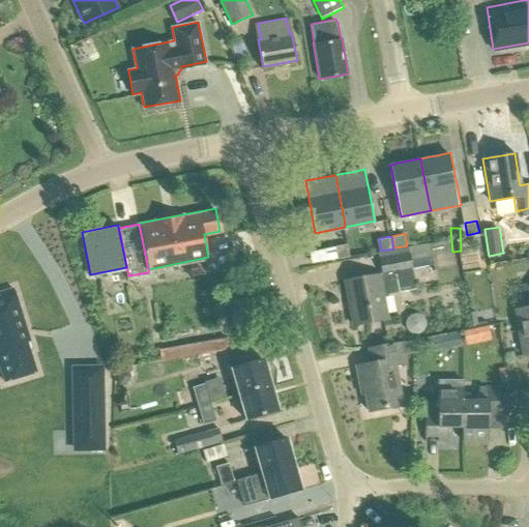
[(349,243),(336,245),(339,258),(351,256),(349,243)]
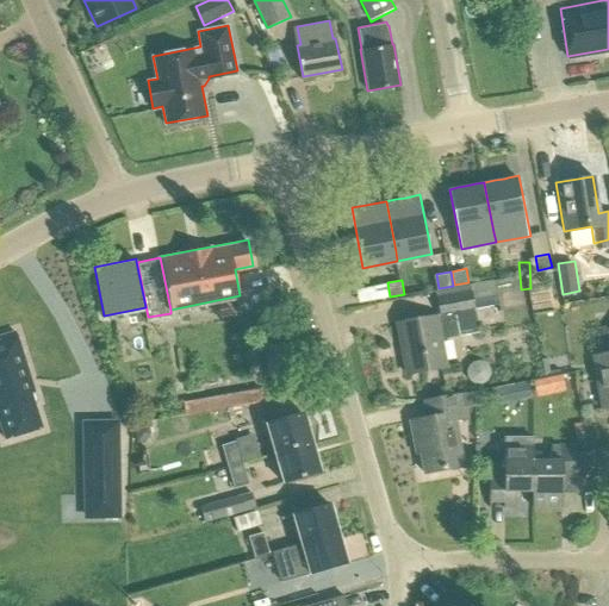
[(408,374),(445,367),(440,339),(480,331),(476,307),(501,303),(496,280),(436,292),(441,314),(398,323),(408,374)]
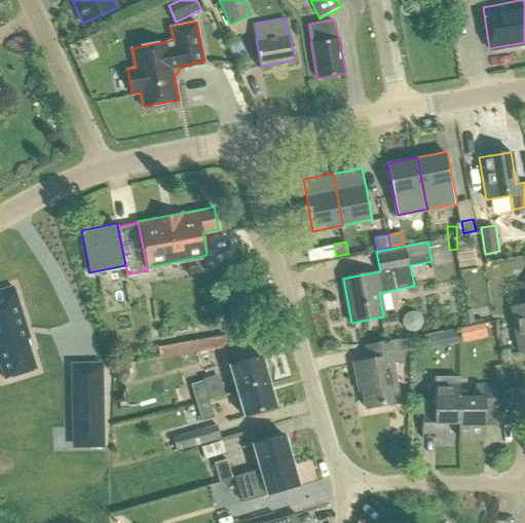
[(30,337),(15,286),(0,290),(2,296),(0,296),(0,375),(2,382),(32,373),(23,339),(30,337)]
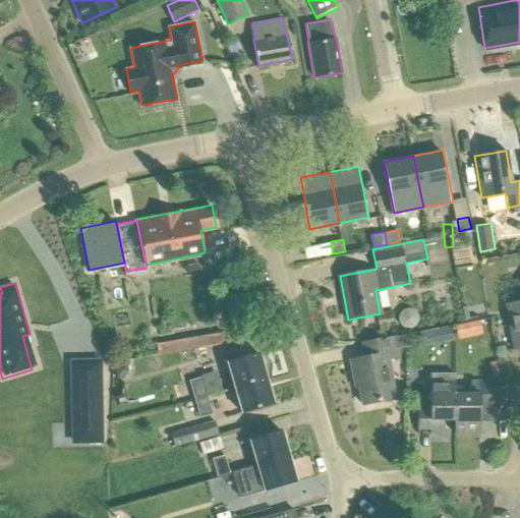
[(514,349),(519,347),(519,301),(507,304),(514,349)]
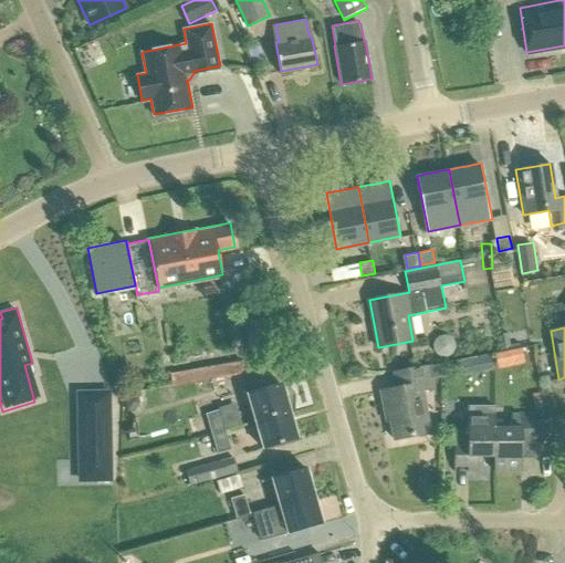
[(546,368),(544,329),(516,331),(519,371),(546,368)]
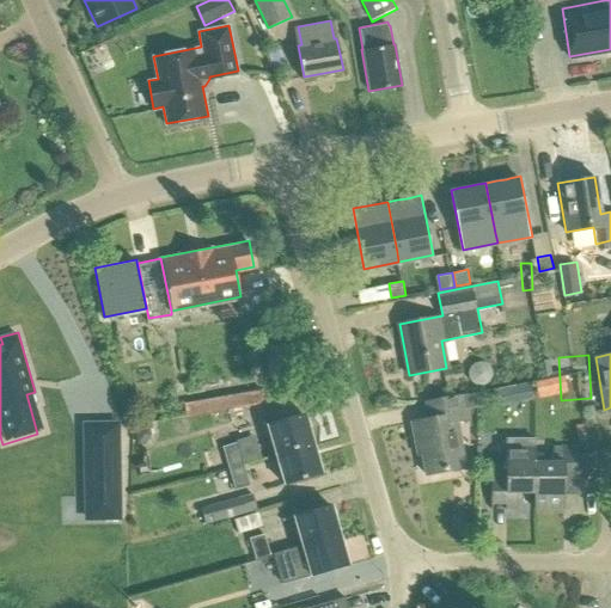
[(492,369),(489,363),(484,361),(478,360),(472,363),(469,368),(469,374),(471,380),(476,382),(483,384),(488,380),(492,375),(492,369)]
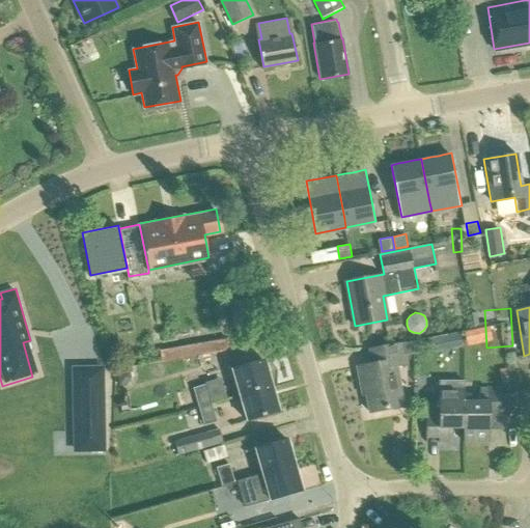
[(462,331),(450,333),(452,346),(464,344),(462,331)]
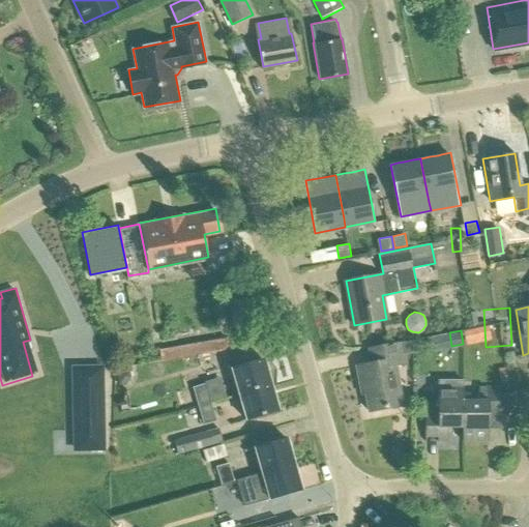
[(194,341),(160,347),(163,359),(196,353),(196,350),(194,341)]
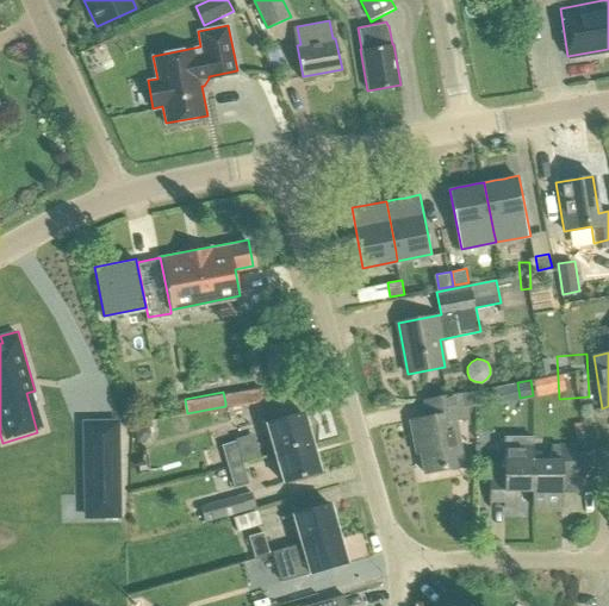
[(463,466),(453,420),(467,417),(463,393),(426,400),(428,418),(411,420),(416,443),(420,442),(426,473),(463,466)]
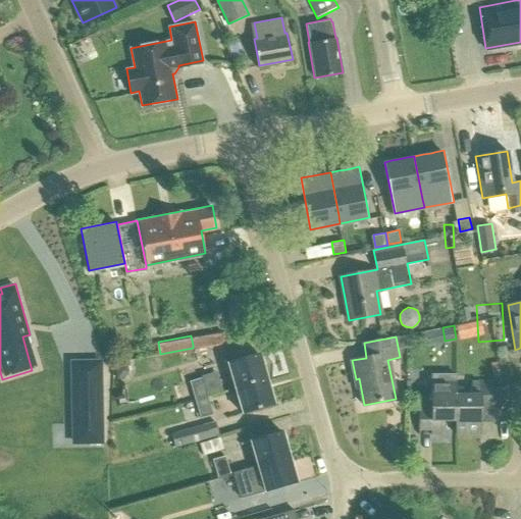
[(235,385),(267,376),(260,351),(227,360),(235,385)]
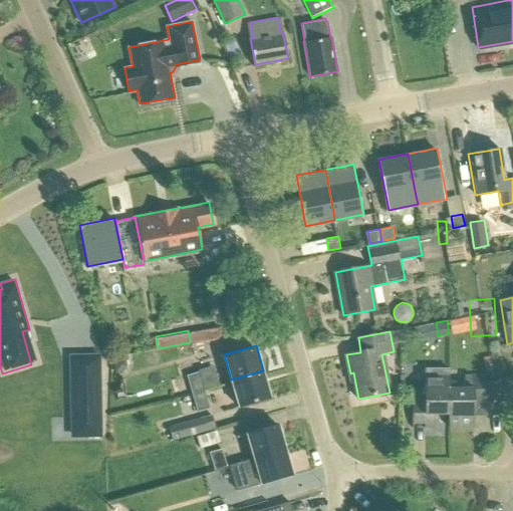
[(491,354),(484,356),(486,368),(493,366),(491,354)]
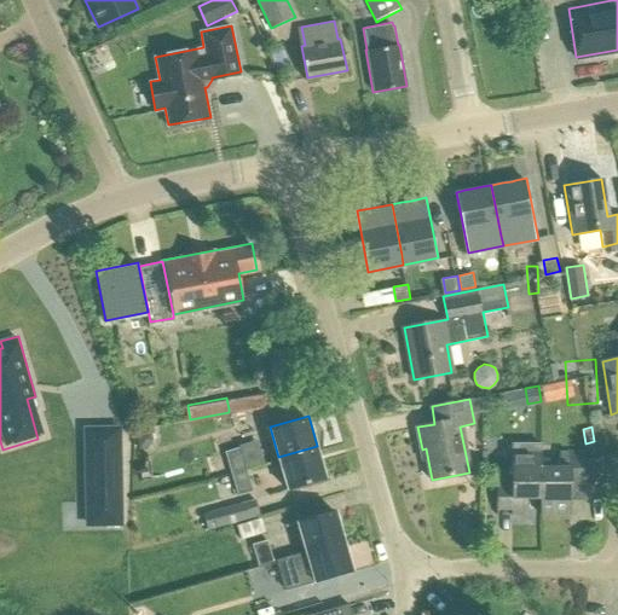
[(317,446),(278,457),(287,486),(325,475),(317,446)]
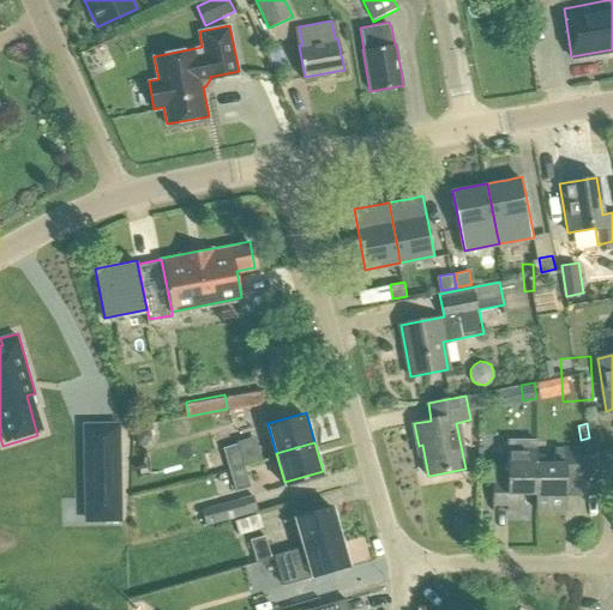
[(226,448),(230,465),(246,461),(240,445),(226,448)]
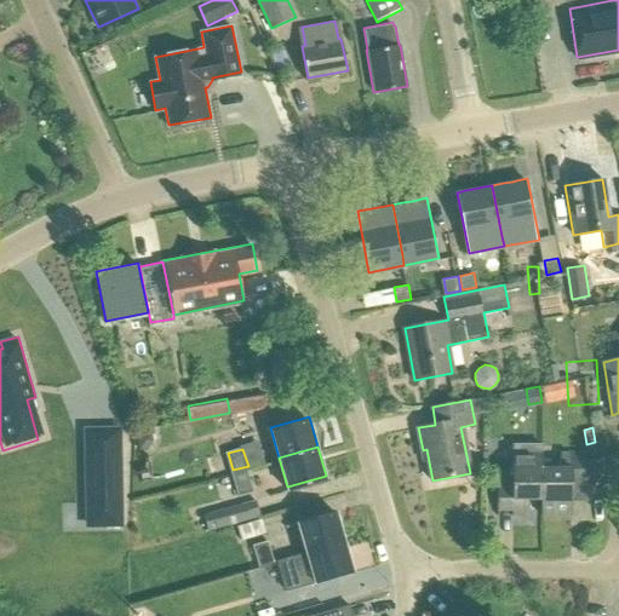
[(89,485),(89,502),(92,502),(99,502),(115,502),(119,502),(122,502),(122,485),(122,456),(122,453),(119,453),(110,453),(95,453),(89,453),(89,485)]
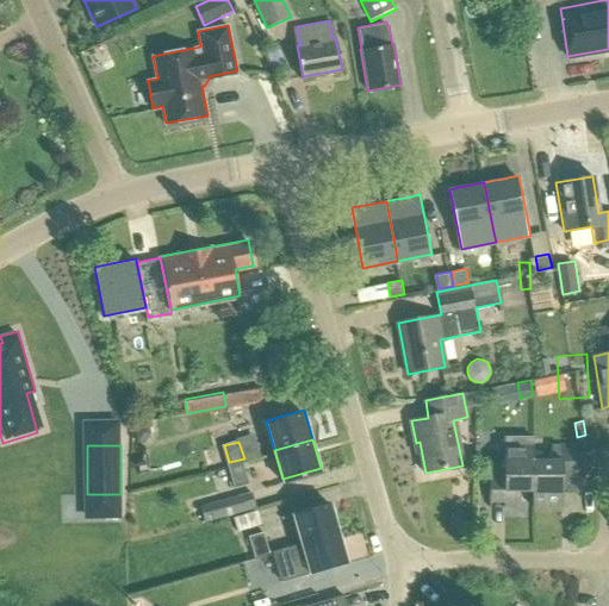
[(532,491),(533,445),(503,445),(503,463),(490,464),(489,500),(504,500),(504,507),(516,507),(516,491),(532,491)]
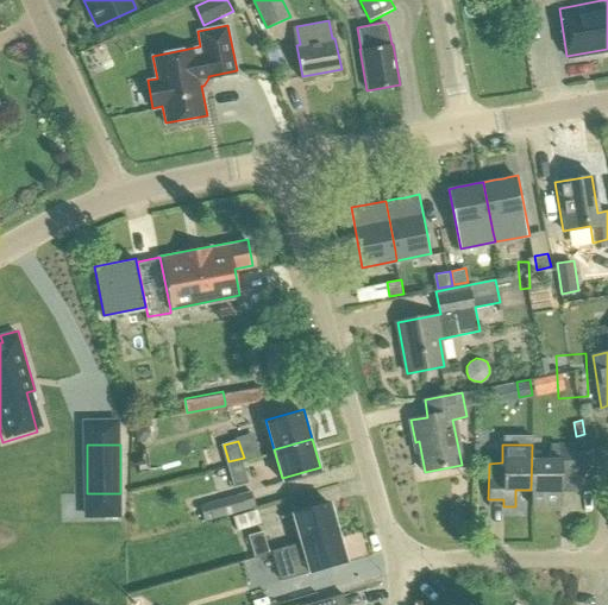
[(532,445),(531,490),(531,505),(561,505),(561,490),(575,490),(575,476),(582,476),(589,470),(589,449),(575,449),(575,445),(549,445),(549,460),(532,460),(532,445)]
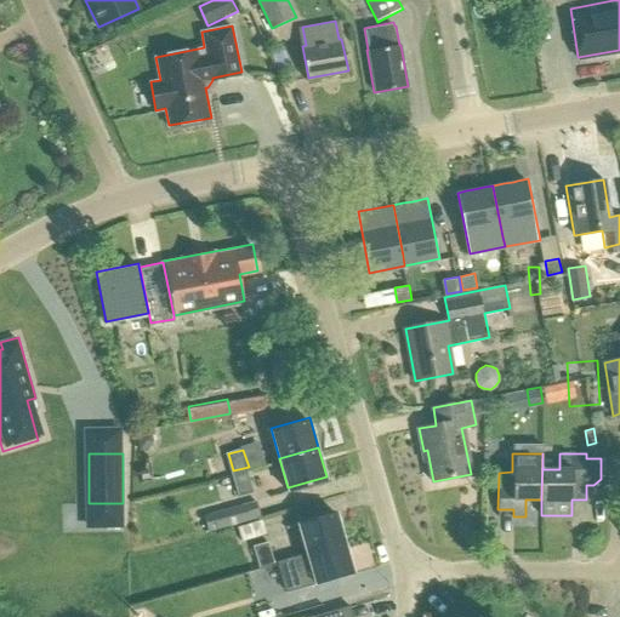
[(249,467),(233,470),(235,475),(215,481),(220,497),(238,492),(239,496),(256,491),(249,467)]
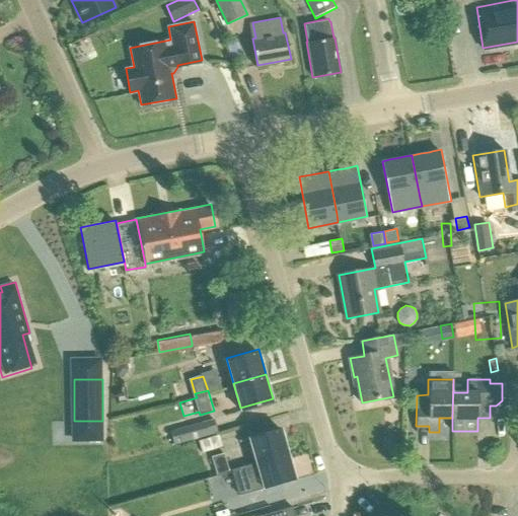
[(175,443),(218,431),(215,418),(171,430),(175,443)]
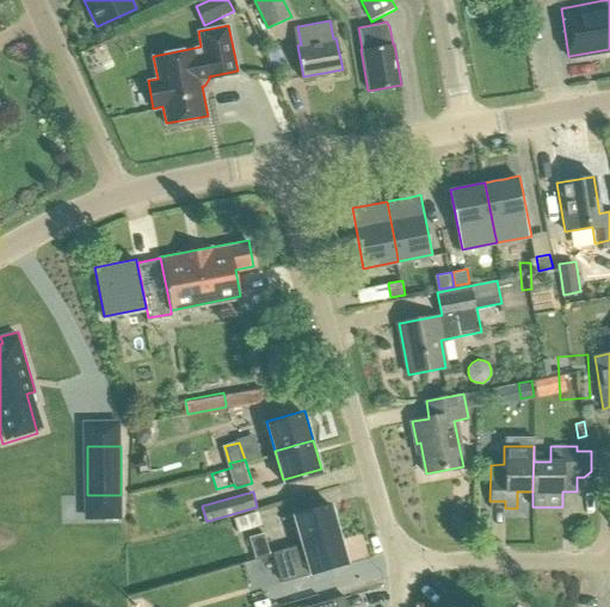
[(301,543),(339,532),(331,503),(294,514),(301,543)]
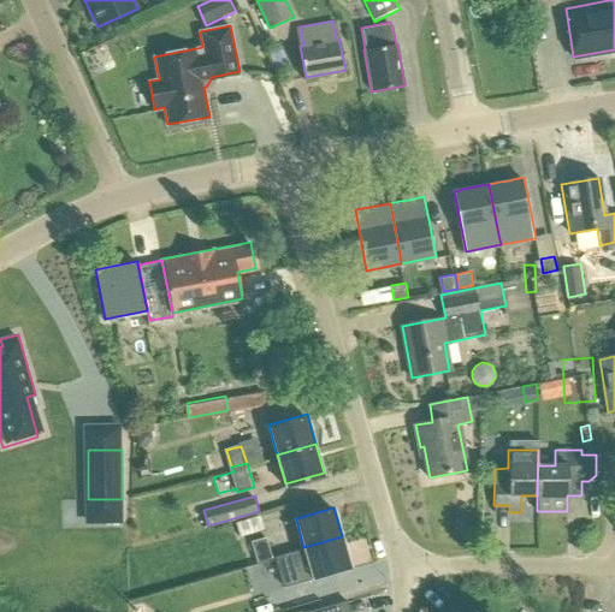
[(248,566),(259,563),(259,560),(273,556),(267,536),(253,541),(255,551),(244,554),(248,566)]
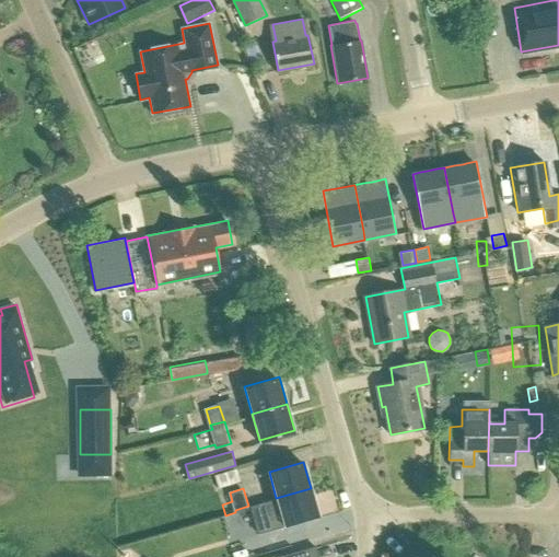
[(311,488),(276,498),(283,524),(317,514),(311,488)]
